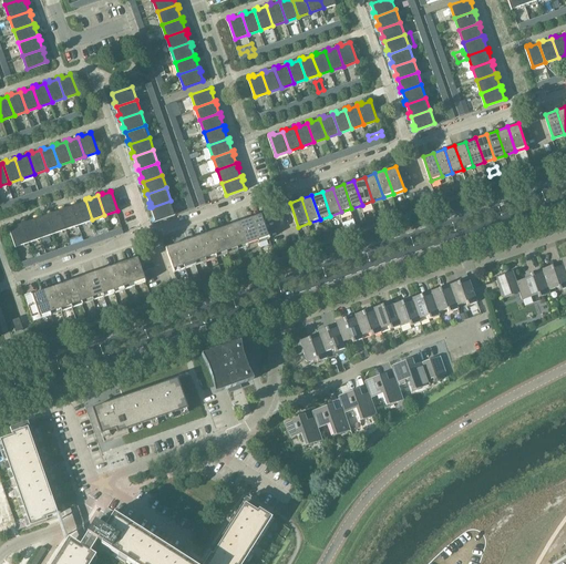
[(80,224),(92,219),(85,200),(78,203),(76,201),(72,203),(73,204),(80,224)]
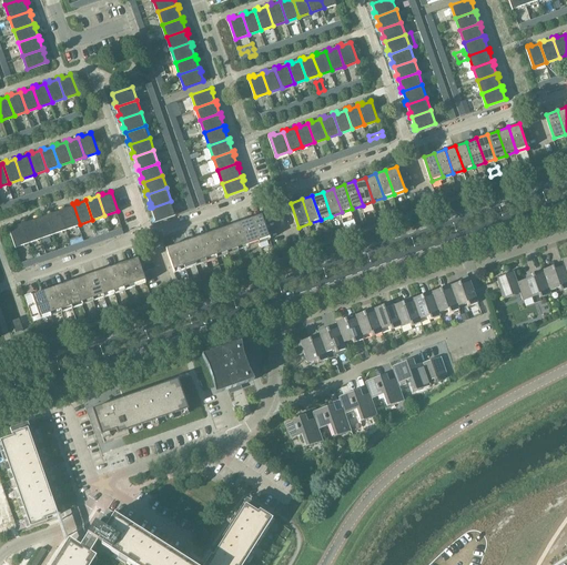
[(171,201),(152,208),(155,215),(153,217),(154,220),(155,220),(157,220),(175,213),(171,201)]
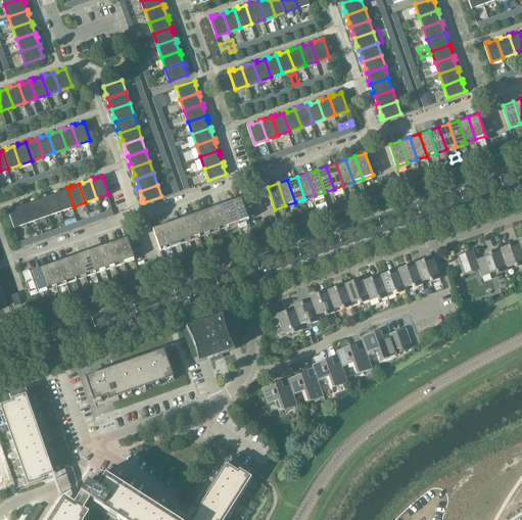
[(61,210),(74,206),(67,188),(59,191),(59,189),(55,191),(56,192),(55,192),(61,210)]
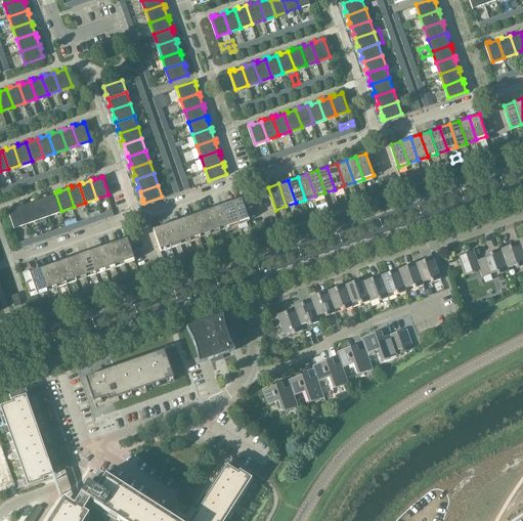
[(44,197),(50,215),(61,211),(55,192),(48,196),(47,193),(44,196),(44,197)]
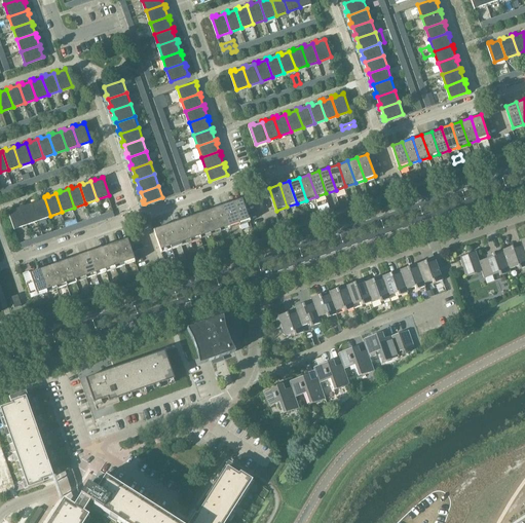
[(33,201),(39,219),(50,216),(44,197),(37,200),(36,198),(32,200),(33,201)]
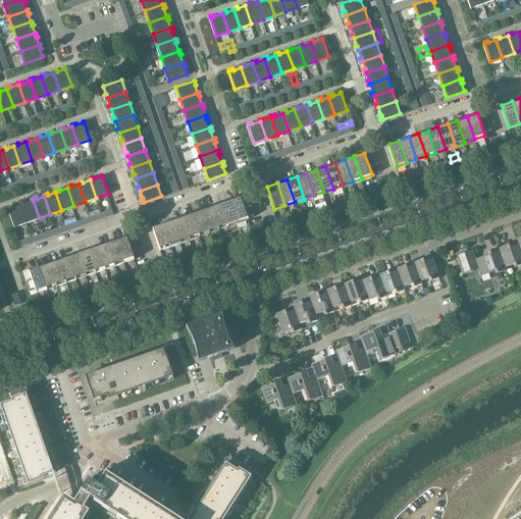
[(249,218),(241,196),(230,199),(239,221),(249,218)]
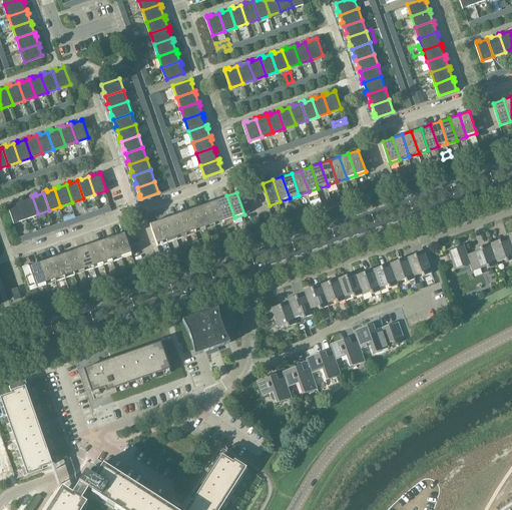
[(226,195),(217,198),(225,220),(234,217),(226,195)]
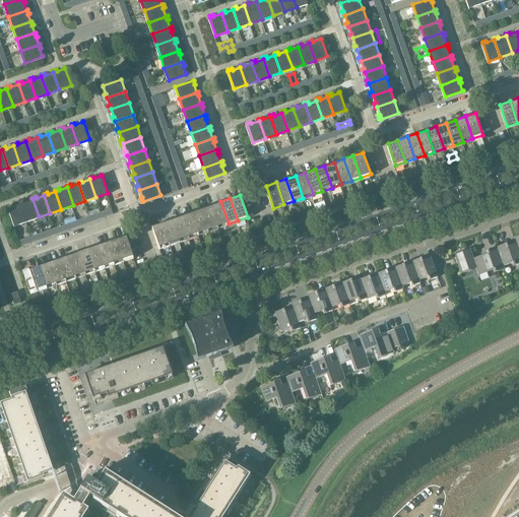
[(39,216),(33,199),(24,202),(24,200),(20,202),(21,203),(20,203),(26,220),(39,216)]
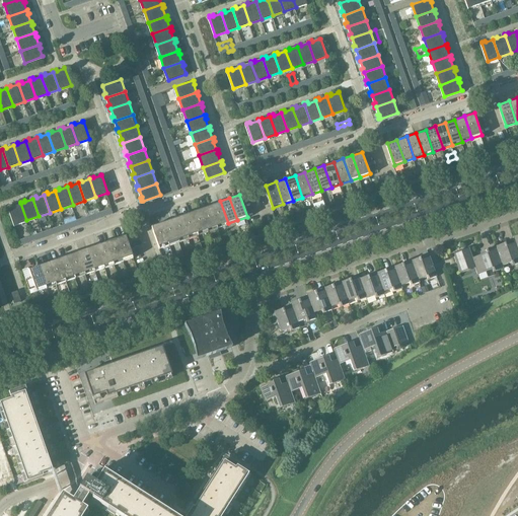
[(220,201),(211,205),(218,227),(228,223),(220,201)]
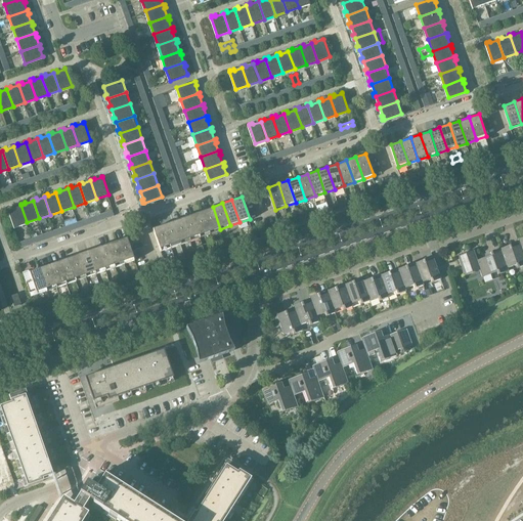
[(20,205),(13,208),(12,206),(9,207),(9,209),(15,227),(27,222),(20,205)]
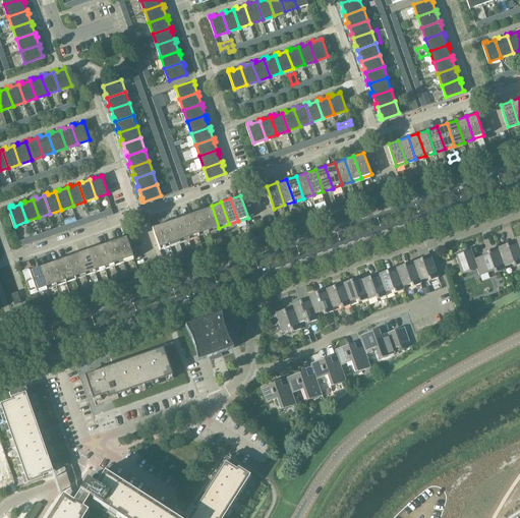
[(212,206),(201,209),(210,231),(219,228),(212,206)]
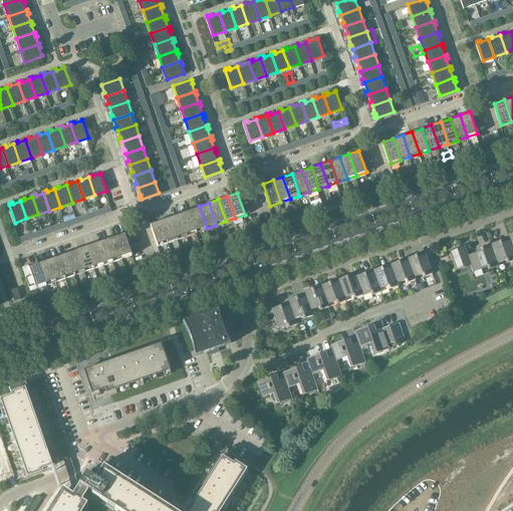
[(199,206),(190,209),(197,231),(207,228),(199,206)]
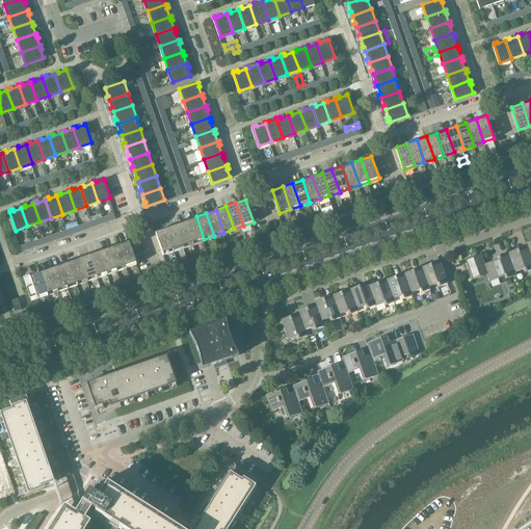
[(196,216),(186,220),(194,243),(204,239),(196,216)]
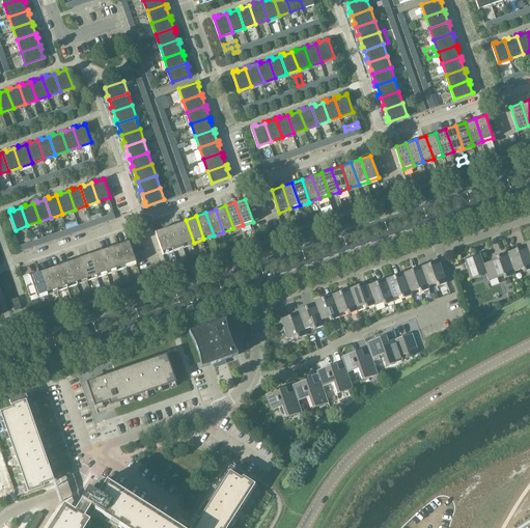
[(186,220),(176,223),(184,246),(194,243),(186,220)]
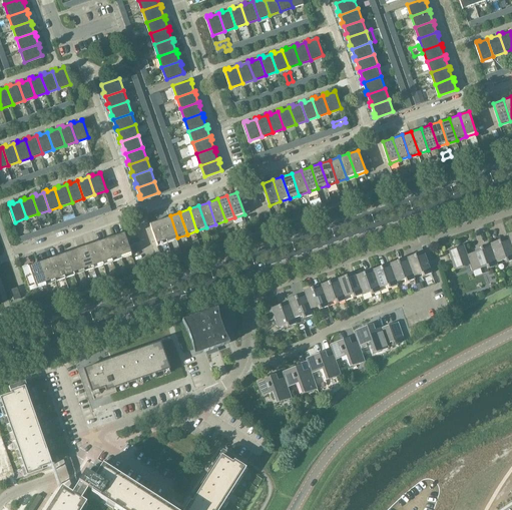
[(170,215),(160,218),(168,240),(177,237),(170,215)]
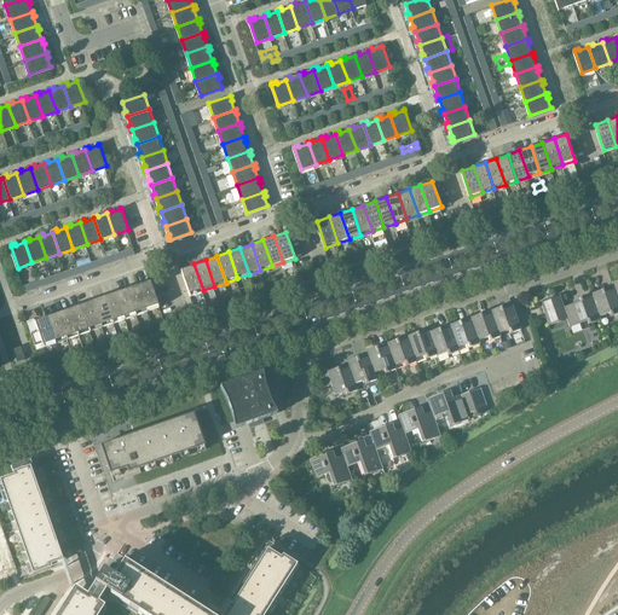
[(203,290),(194,264),(182,268),(191,295),(203,290)]
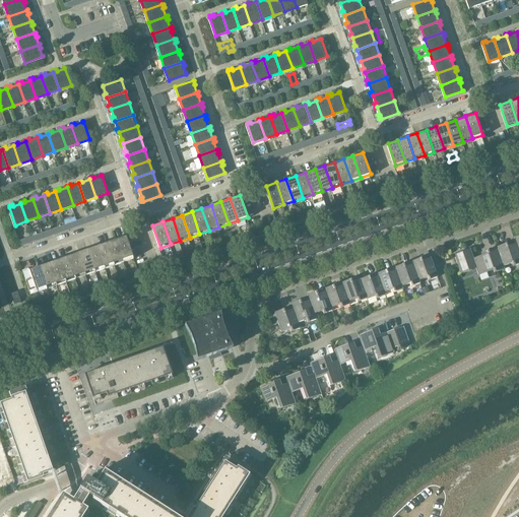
[(127,235),(117,238),(125,260),(135,256),(127,235)]
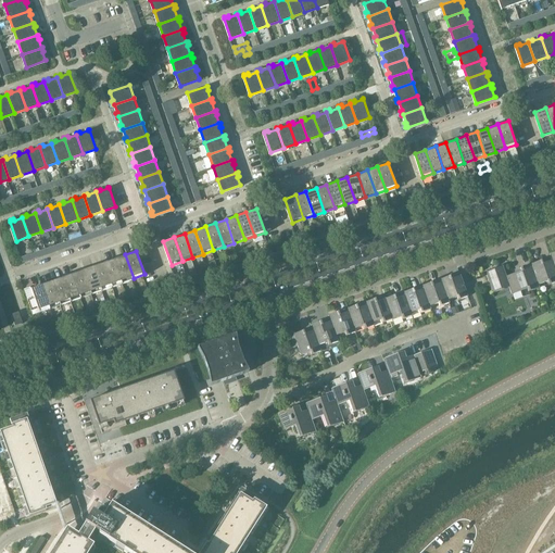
[(123,281),(134,278),(125,254),(115,258),(123,281)]
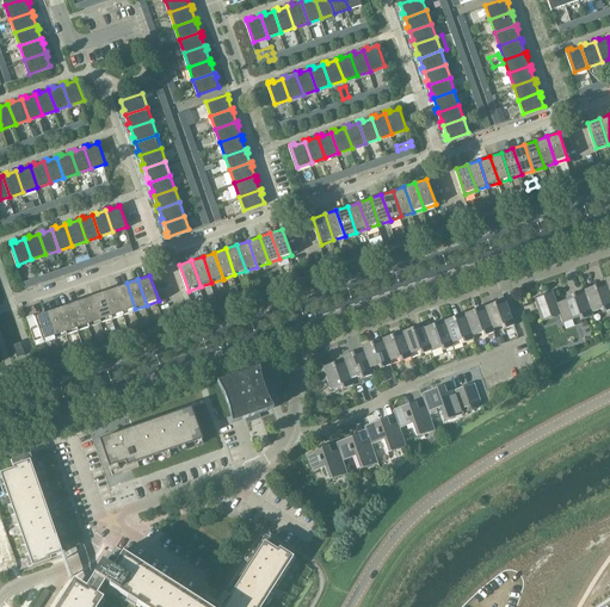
[(127,283),(115,287),(124,313),(135,309),(127,283)]
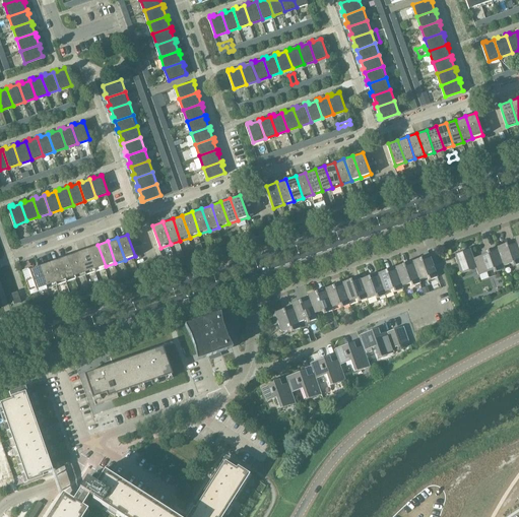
[(518,245),(517,241),(517,242),(508,245),(507,242),(497,245),(504,264),(513,261),(514,264),(518,262),(518,245)]
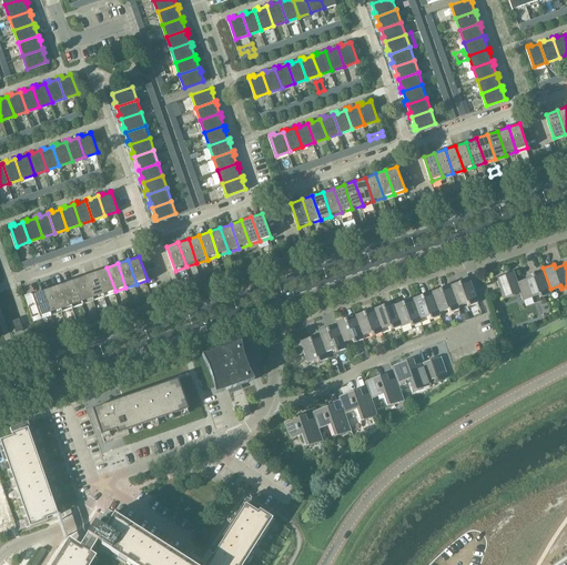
[(104,295),(115,291),(107,268),(97,271),(104,295)]
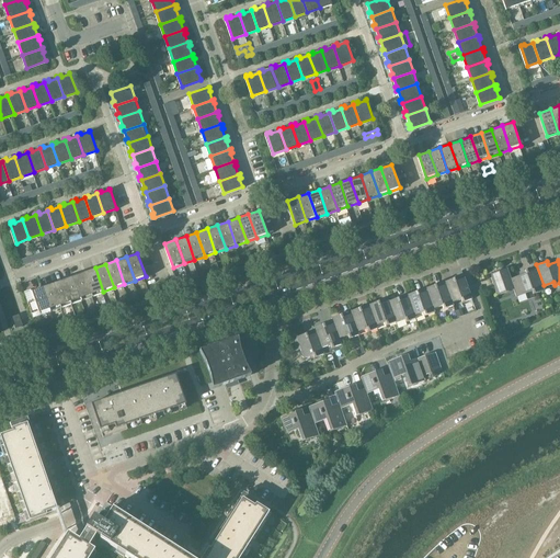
[(527,291),(529,297),(535,295),(534,292),(545,288),(544,285),(536,264),(526,269),(527,271),(512,276),(509,266),(491,272),(499,293),(515,287),(517,294),(527,291)]
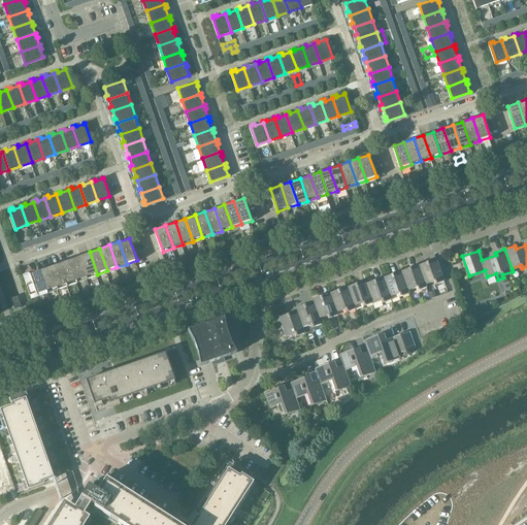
[(88,277),(97,274),(90,252),(79,255),(88,277)]
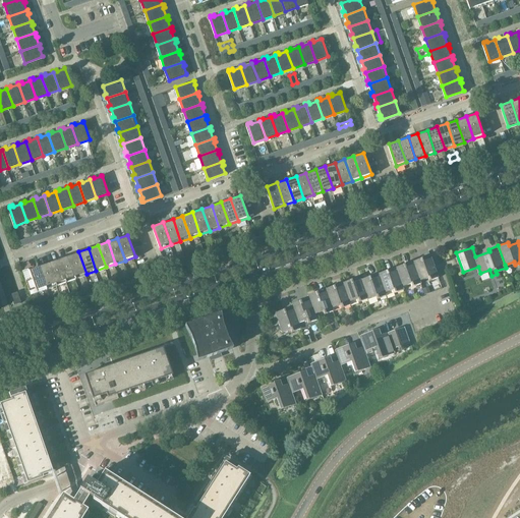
[(78,251),(69,255),(76,277),(87,274),(78,251)]
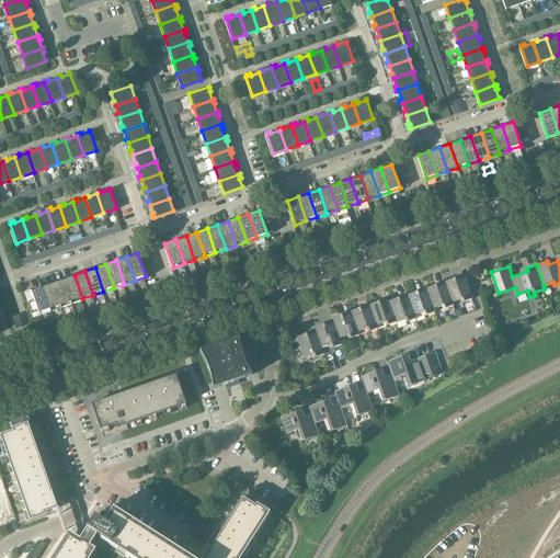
[(186,272),(176,275),(179,282),(189,277),(187,272),(186,272)]
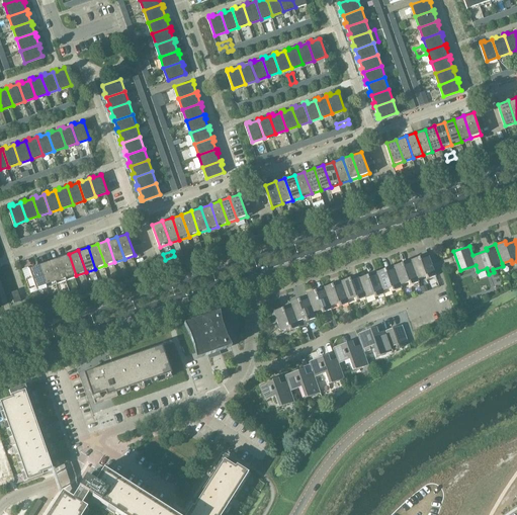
[(67,279),(76,275),(69,254),(59,257),(67,279)]
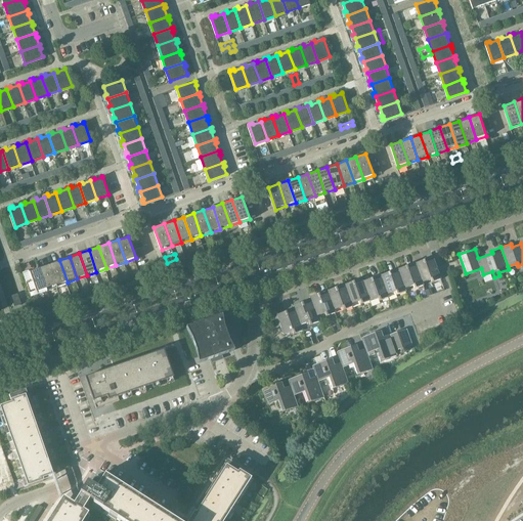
[(416,261),(417,264),(423,280),(431,277),(432,280),(441,277),(435,258),(426,261),(425,258),(416,261)]
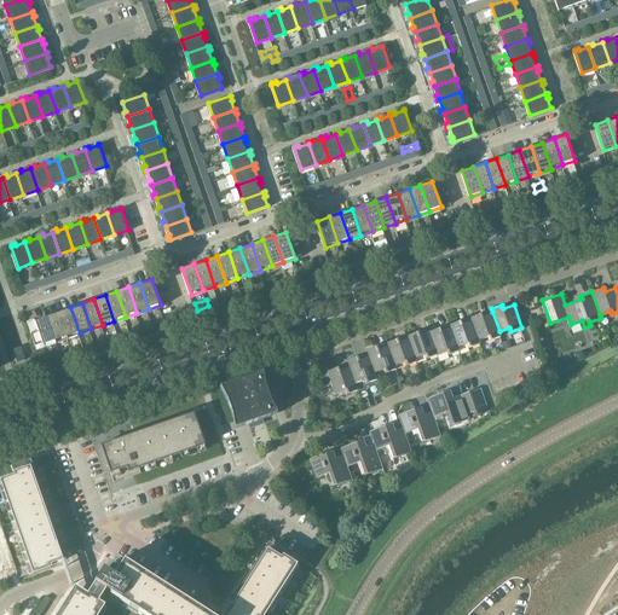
[(68,337),(80,334),(70,307),(59,311),(68,337)]
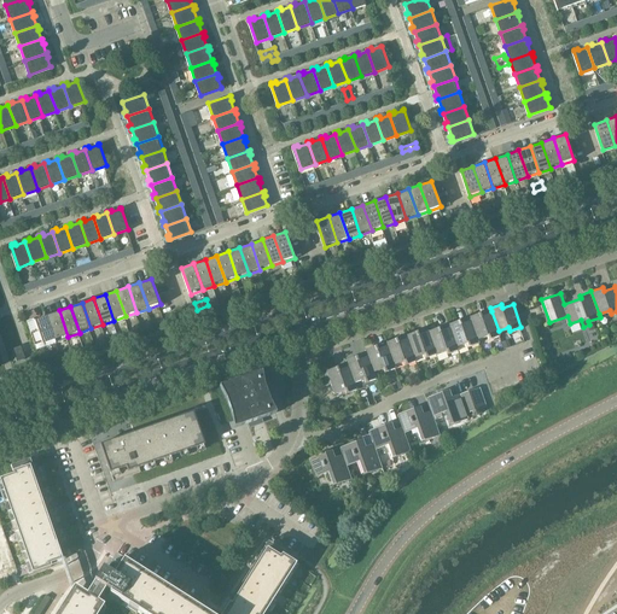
[(59,310),(47,314),(57,340),(68,337),(59,310)]
